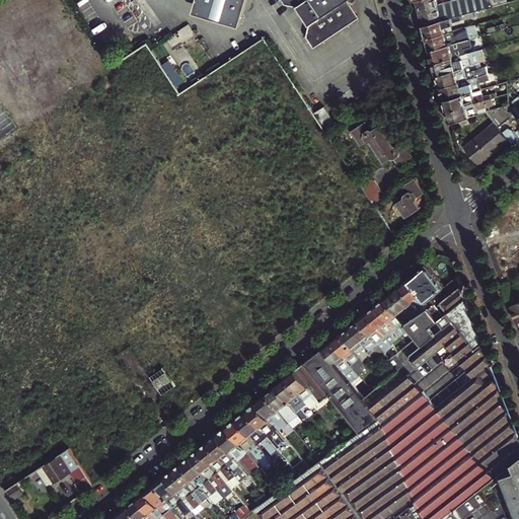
[(245,25),(252,0),(283,0),(287,5),(299,6),(310,25),(306,35),(313,48),(359,19),(348,1),(349,0),(200,0),(198,11),(245,25)]
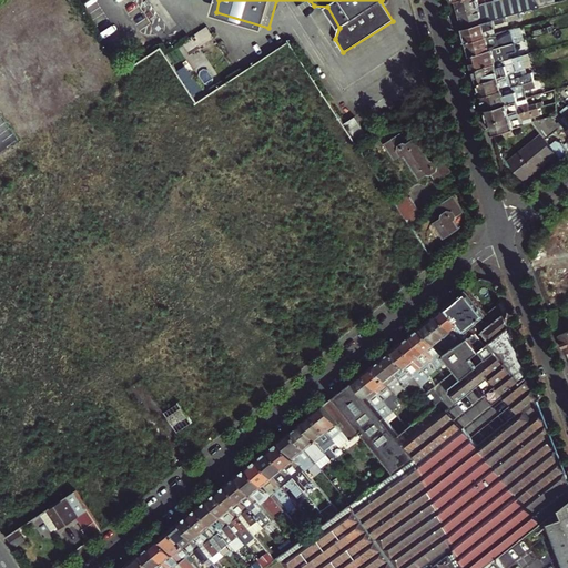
[(455,0),(464,28),(508,16),(541,6),(536,0),(455,0)]
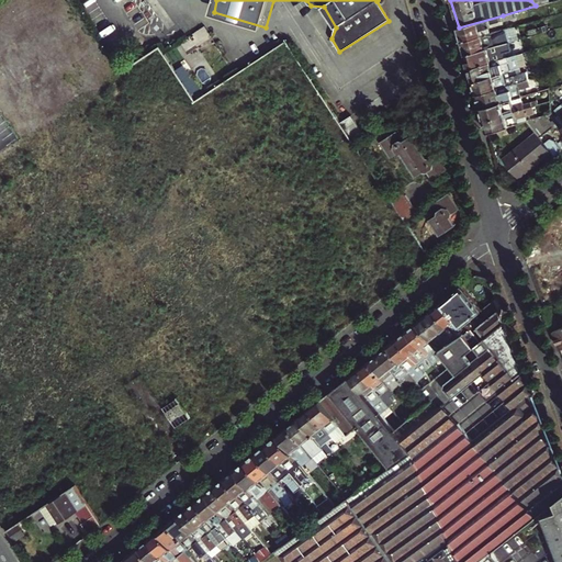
[(459,27),(462,41),(492,32),(491,27),(492,26),(492,24),(504,20),(503,15),(459,27)]
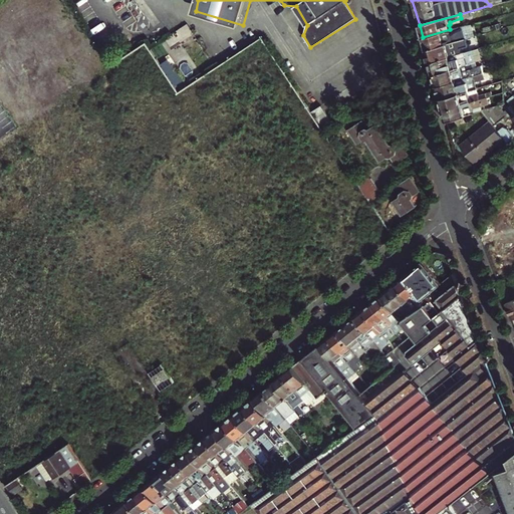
[(166,38),(173,48),(194,34),(187,24),(166,38)]
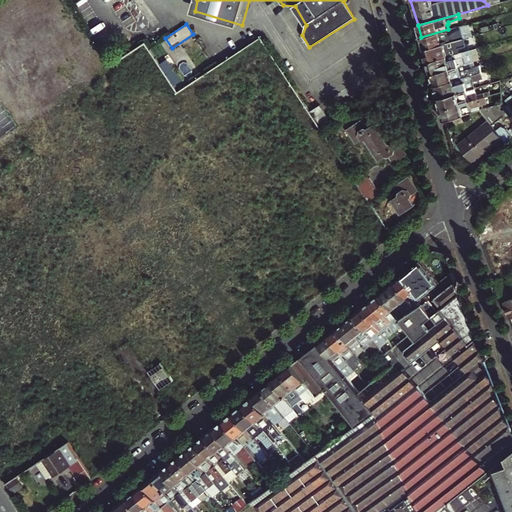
[(425,49),(464,38),(468,37),(466,30),(462,31),(461,31),(459,31),(457,27),(448,29),(421,37),(425,49)]
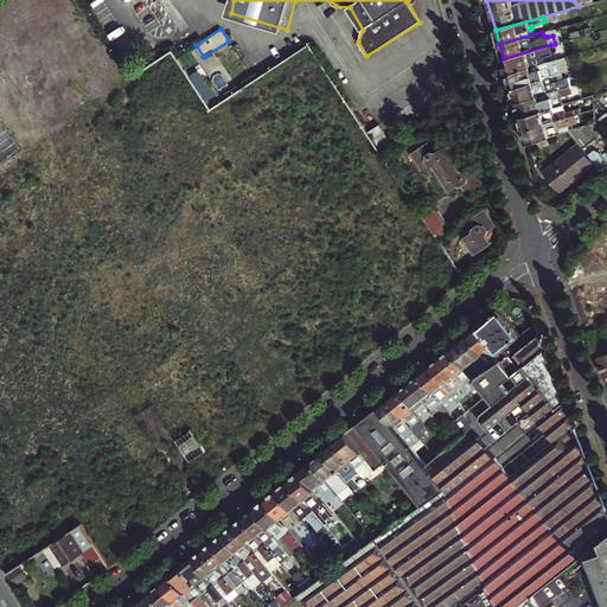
[(508,72),(545,62),(543,52),(551,50),(550,45),(504,58),(508,72)]
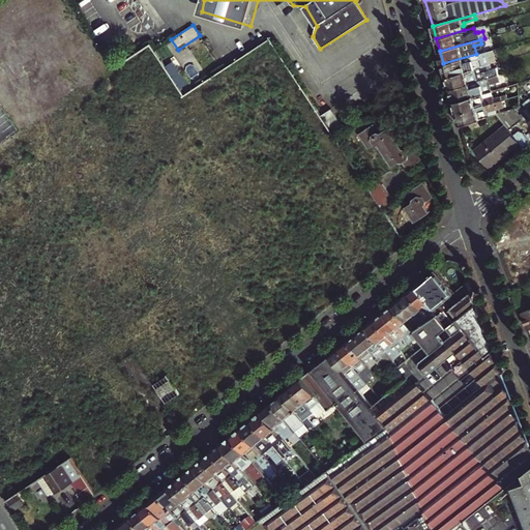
[(186,46),(179,50),(194,71),(201,67),(186,46)]
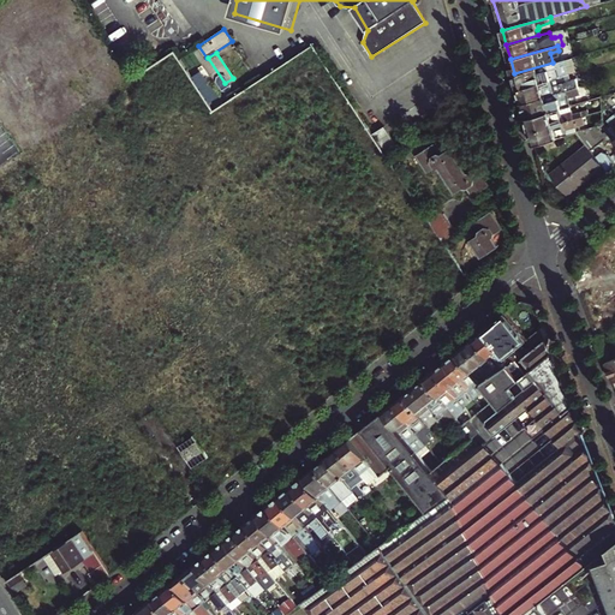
[(196,54),(191,58),(198,70),(204,66),(196,54)]
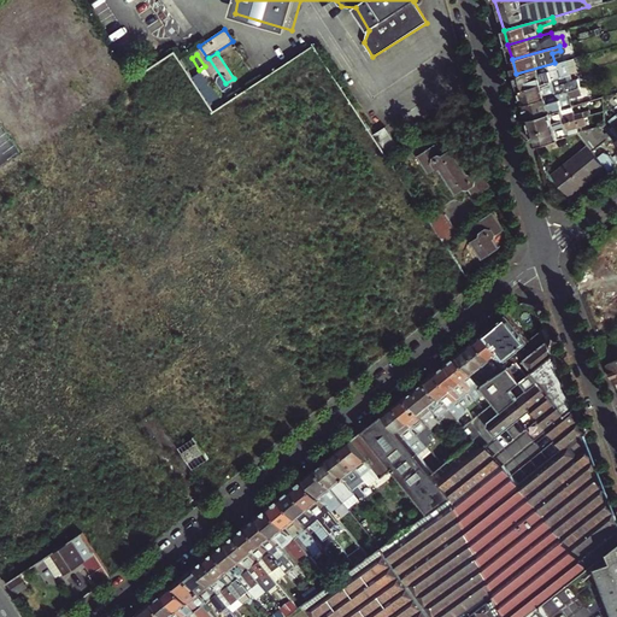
[(558,62),(554,63),(516,74),(521,88),(553,78),(562,76),(558,62)]
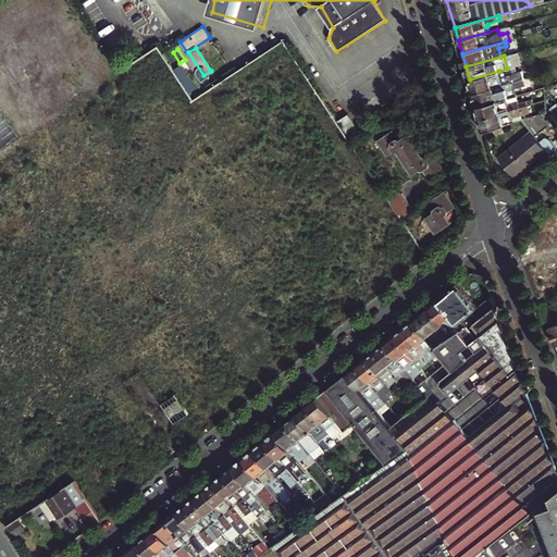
[(188,76),(194,73),(186,63),(182,66),(188,76)]
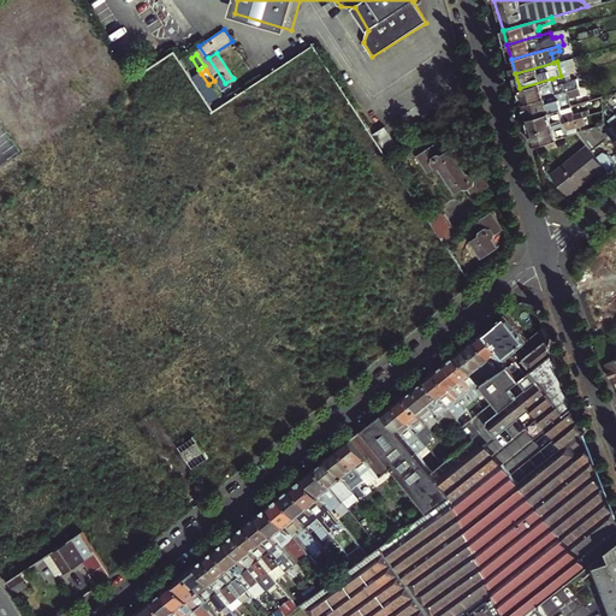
[(523,102),(569,89),(586,84),(585,78),(579,80),(578,78),(555,86),(552,78),(520,88),(523,102)]
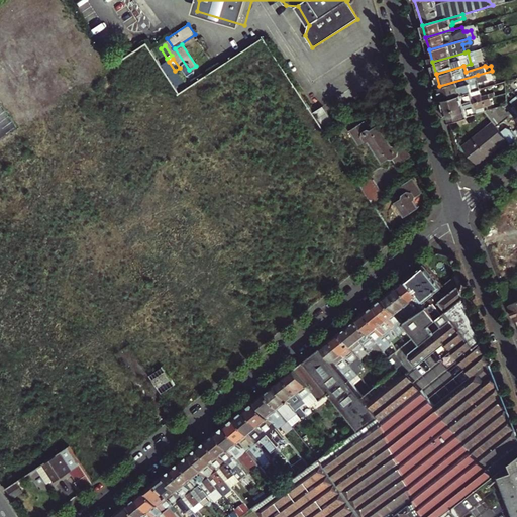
[(183,83),(188,81),(181,71),(177,74),(183,83)]
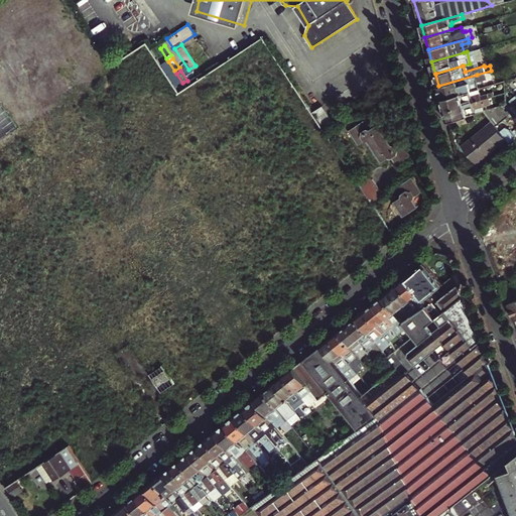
[(442,99),(480,88),(481,88),(477,75),(438,86),(442,99)]
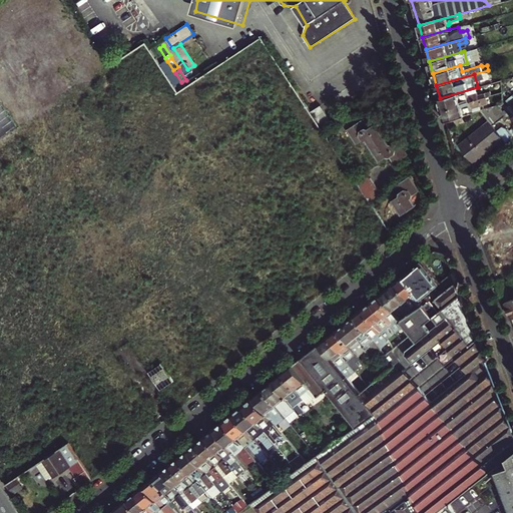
[(443,109),(486,97),(493,95),(491,90),(479,94),(477,87),(440,98),(443,109)]
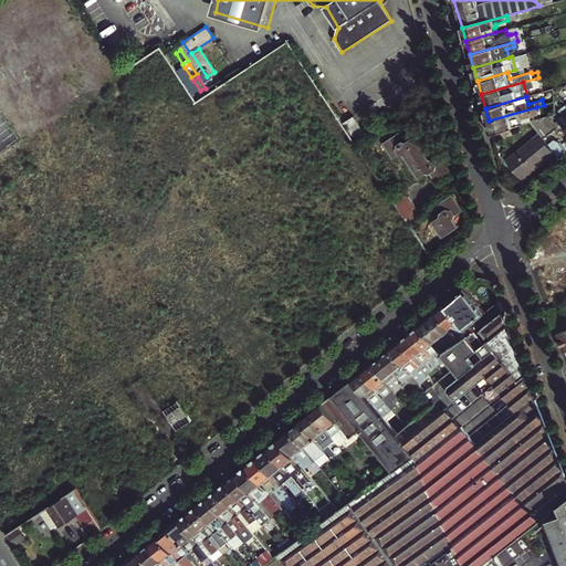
[(394,107),(397,113),(409,105),(406,100),(394,107)]
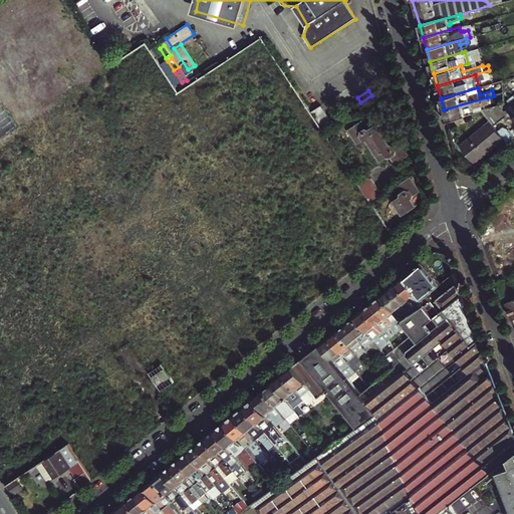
[(489,101),(487,97),(444,109),(447,120),(482,110),(484,109),(482,103),(489,101)]
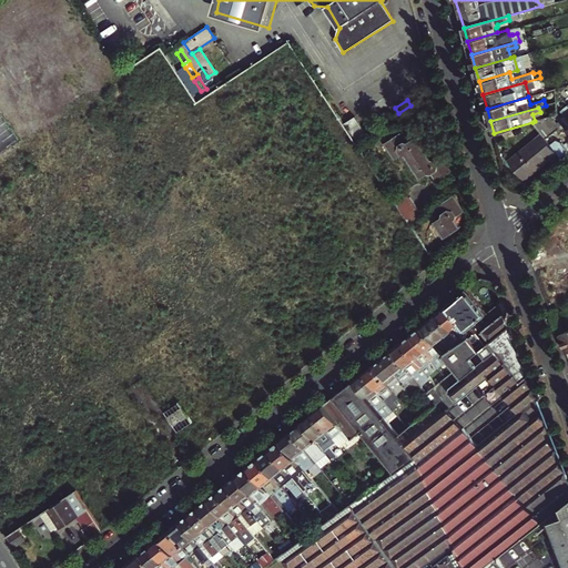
[(550,117),(559,129),(560,128),(563,131),(567,127),(558,114),(550,117)]
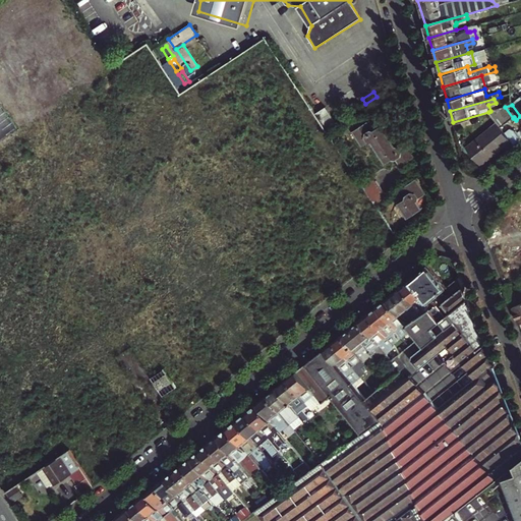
[(499,109),(508,122),(513,118),(505,107),(499,109)]
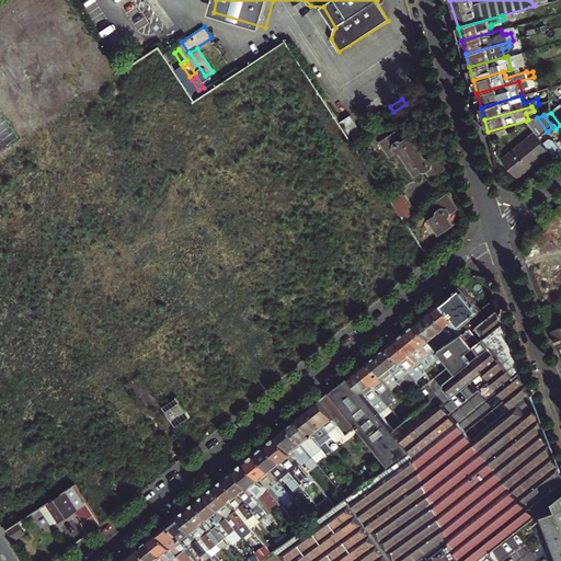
[(343,124),(355,142),(366,135),(354,116),(343,124)]
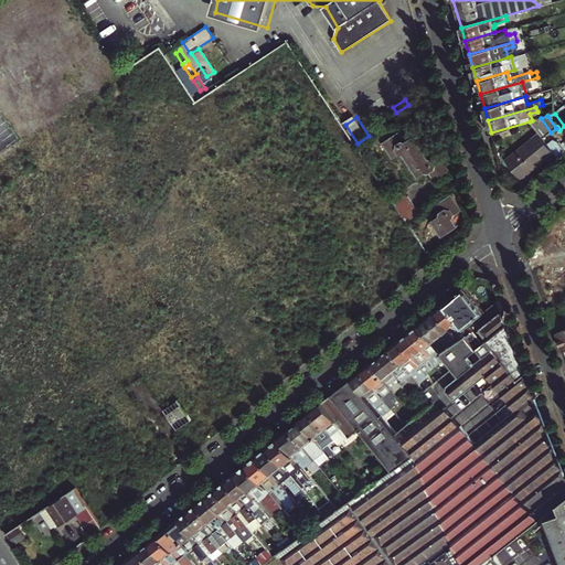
[(530,121),(544,138),(551,132),(541,118),(532,120),(530,121)]
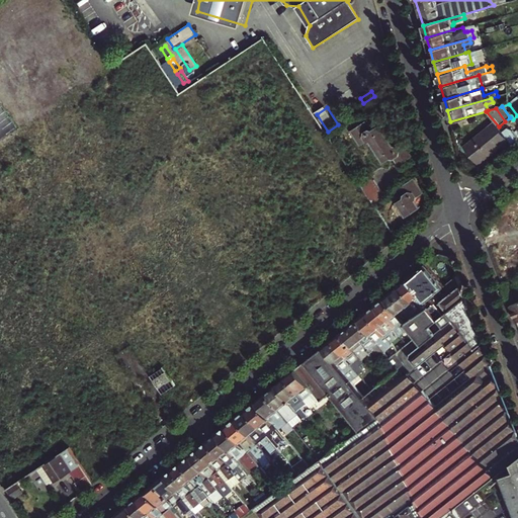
[(399,164),(414,155),(404,140),(397,145),(394,144),(380,123),(373,127),(370,126),(366,119),(351,128),(360,143),(368,139),(371,140),(384,161),(392,156),(395,157),(399,164)]
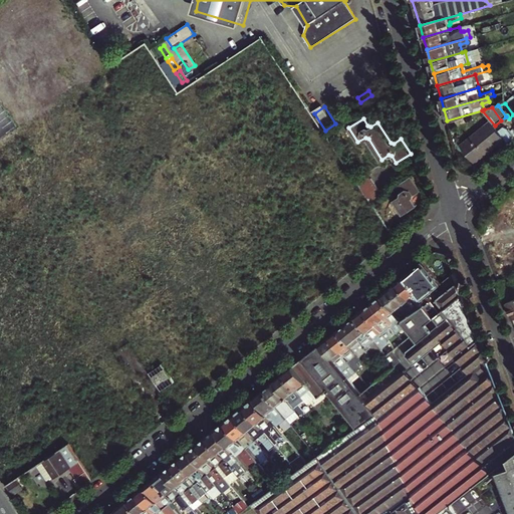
[(504,139),(491,121),(462,146),(475,162),(504,139)]
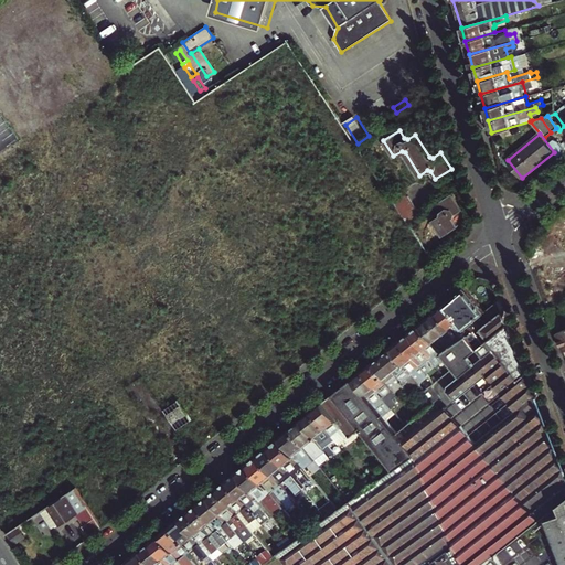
[(553,140),(548,145),(560,158),(564,152),(564,149),(560,144),(553,140)]
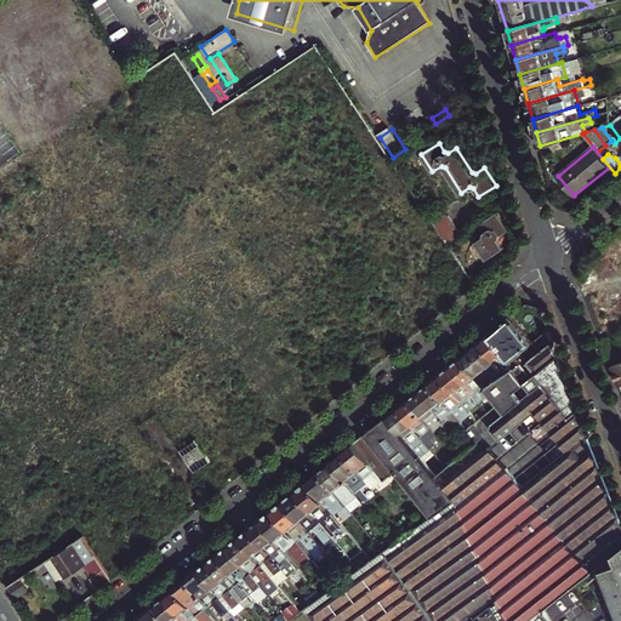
[(445,208),(432,217),(445,210),(449,216),(437,224),(450,245),(465,237),(445,208)]
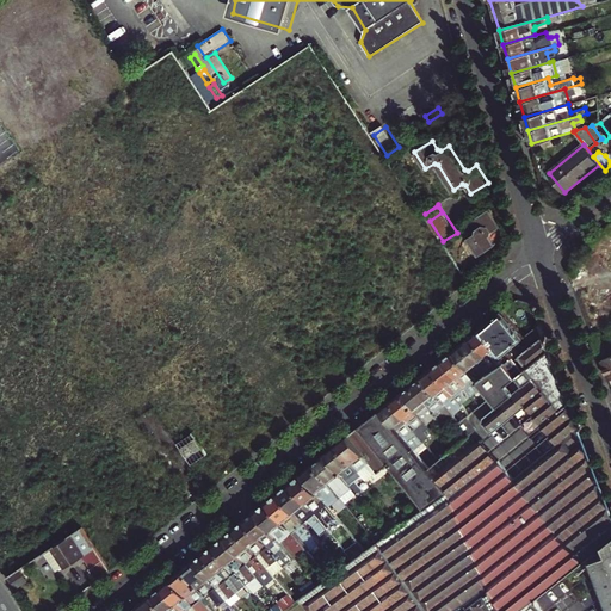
[(438,207),(425,214),(430,221),(442,213),(438,207)]
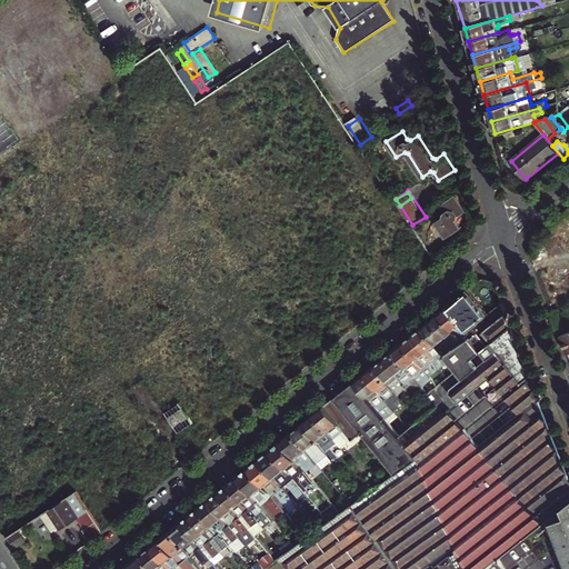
[(466,210),(456,195),(439,205),(445,212),(443,216),(437,220),(447,237),(462,226),(458,219),(458,216),(466,210)]
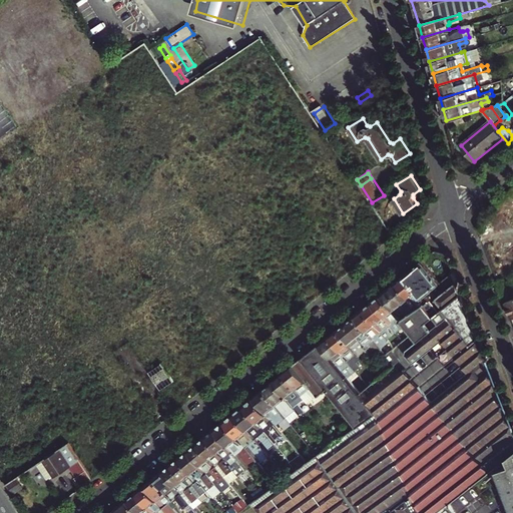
[(436,315),(441,311),(427,294),(440,283),(423,261),(404,275),(426,302),(436,315)]
